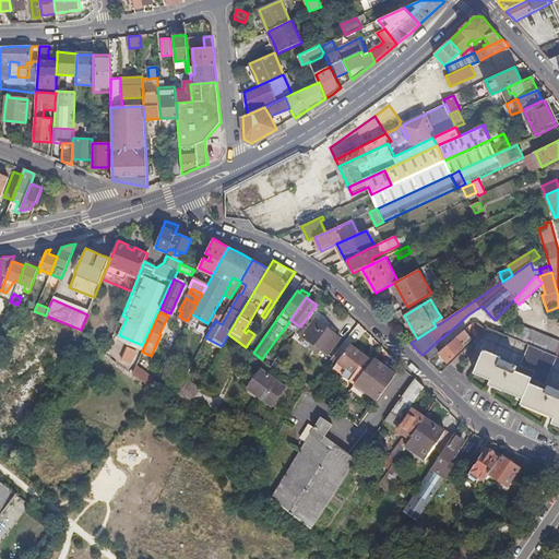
[(290,320),(287,324),(297,332),(300,326),(290,320)]
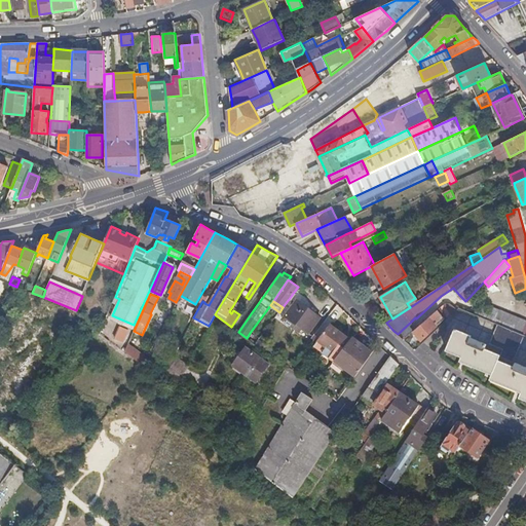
[(304,306),(297,301),(290,310),(288,308),(287,311),(288,312),(284,318),(299,331),(302,327),(309,333),(320,316),(304,305),(304,306)]
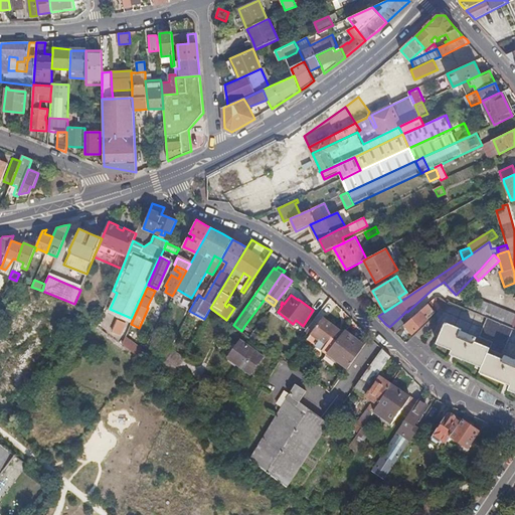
[(436,299),(444,307),(448,303),(439,296),(436,297),(436,299)]
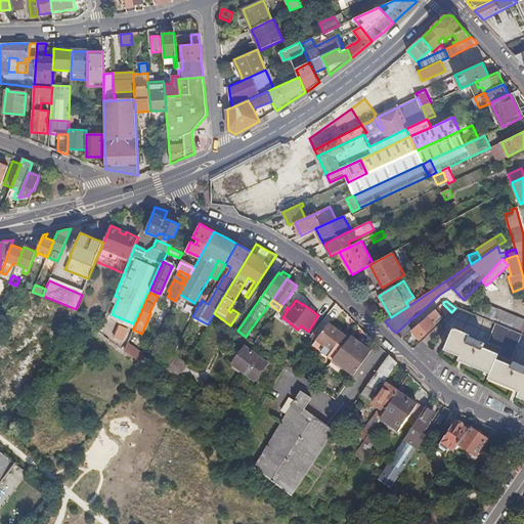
[(476,305),(473,312),(495,322),(522,334),(523,334),(523,318),(489,304),(487,309),(476,305)]
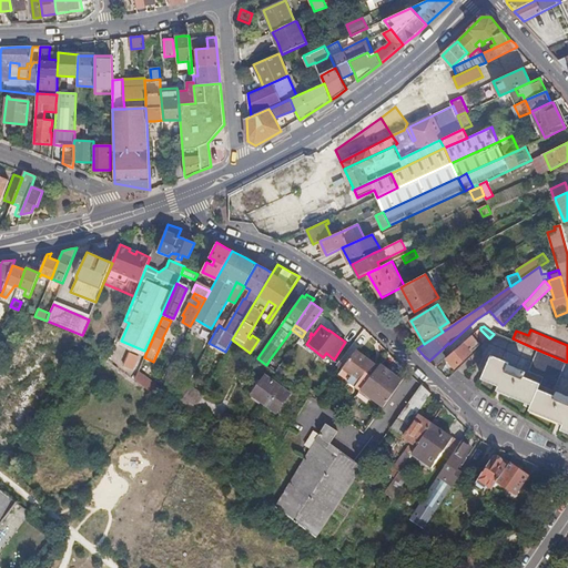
[(476,332),(449,355),(446,358),(455,368),(472,353),(467,348),(469,345),(474,351),(480,344),(475,337),(478,334),(476,332)]
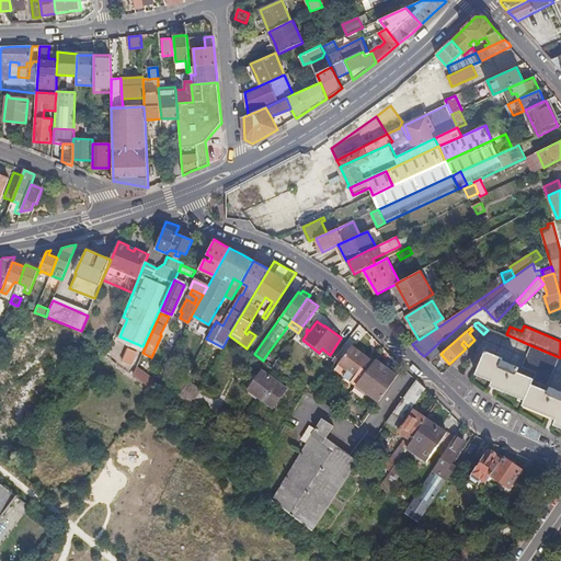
[(424,356),(431,363),(441,354),(444,351),(438,343),(424,356)]
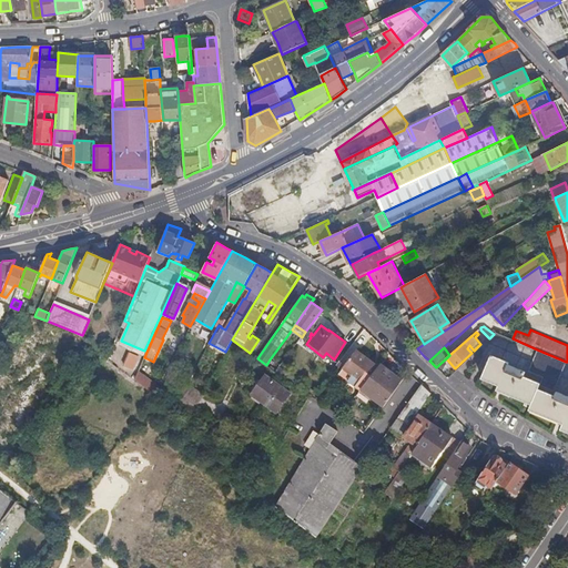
[(554,392),(566,362),(537,350),(528,372),(543,377),(540,384),(525,376),(526,372),(508,365),(509,363),(492,355),(483,375),(499,382),(498,386),(534,401),(531,406),(566,419),(563,426),(567,428),(567,396),(556,392),(554,396),(538,389),(539,386),(554,392)]
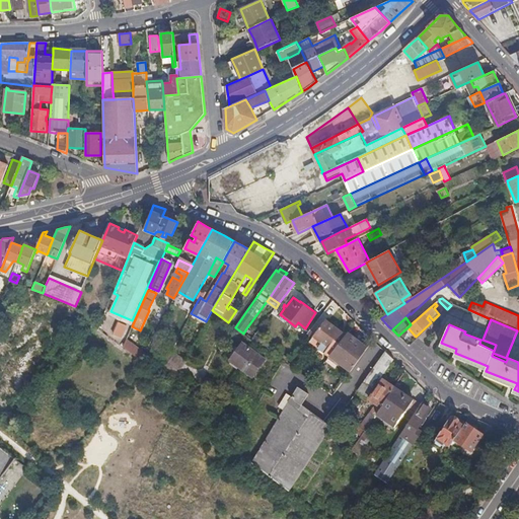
[(127,323),(120,320),(115,331),(122,335),(127,323)]
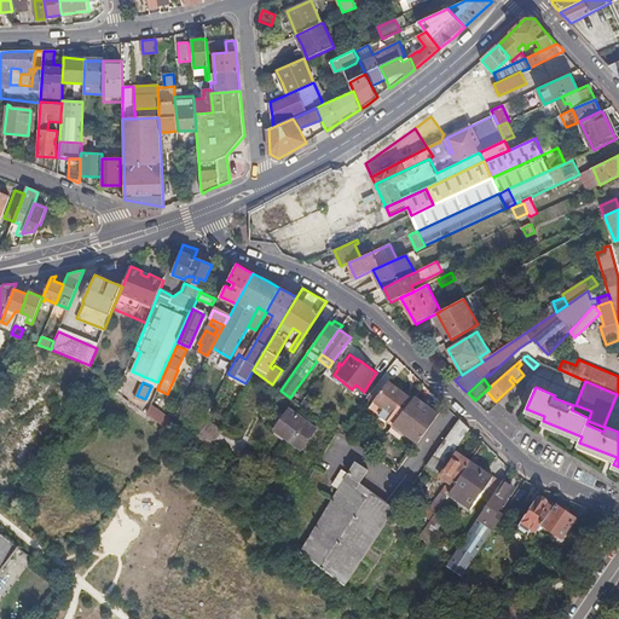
[(370,406),(393,424),(398,417),(412,399),(388,382),(370,406)]
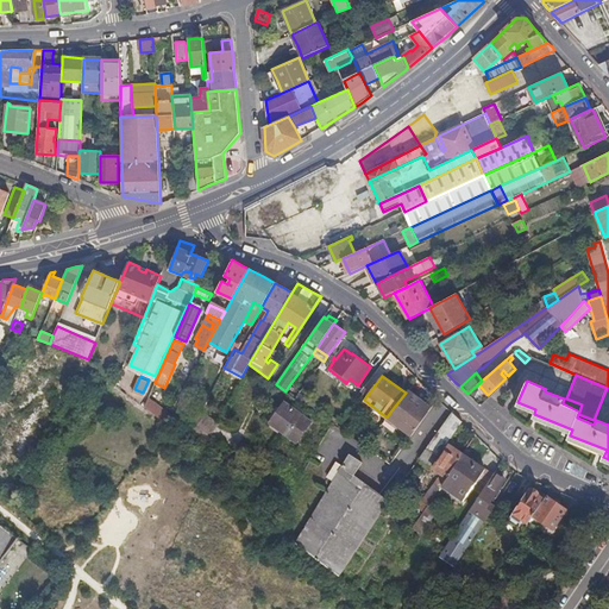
[(295,399),(300,393),(289,385),(286,391),(295,399)]
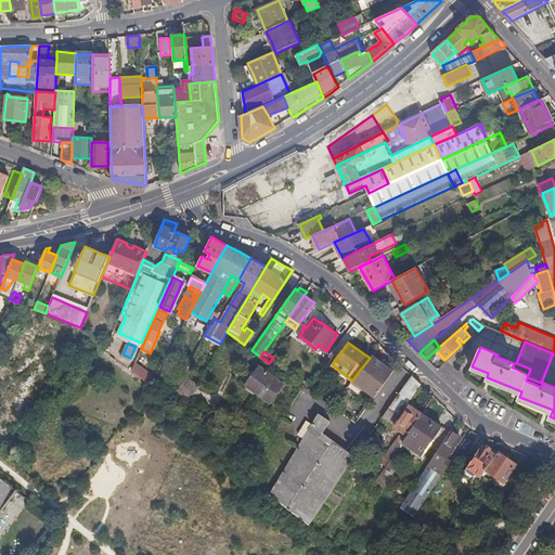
[(140,357),(136,363),(155,376),(159,369),(140,357)]
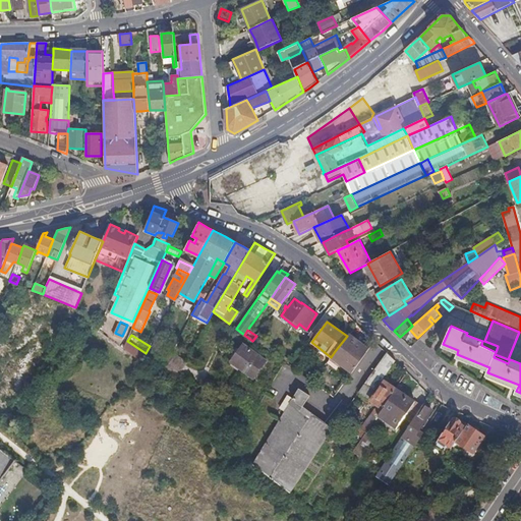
[(252,341),(258,345),(263,340),(256,336),(252,341)]
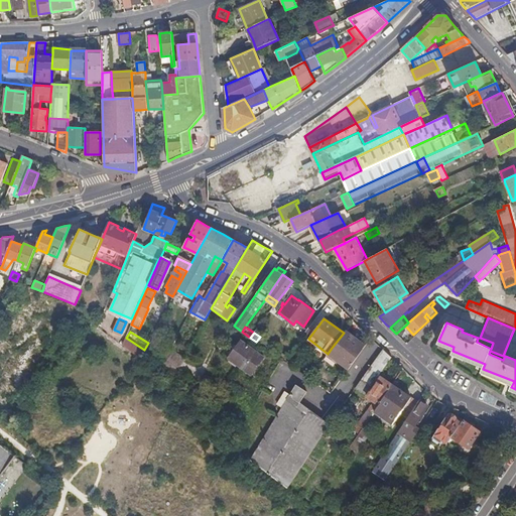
[(332,348),(353,363),(364,348),(344,333),(332,348)]
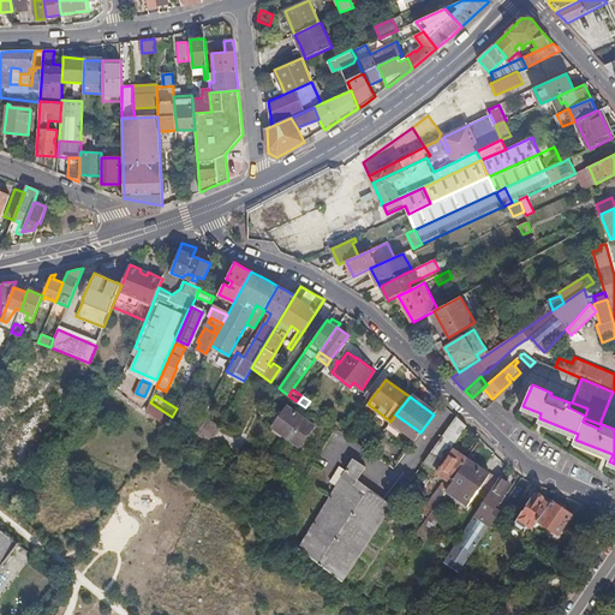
[(202,413),(206,416),(214,401),(210,399),(202,413)]
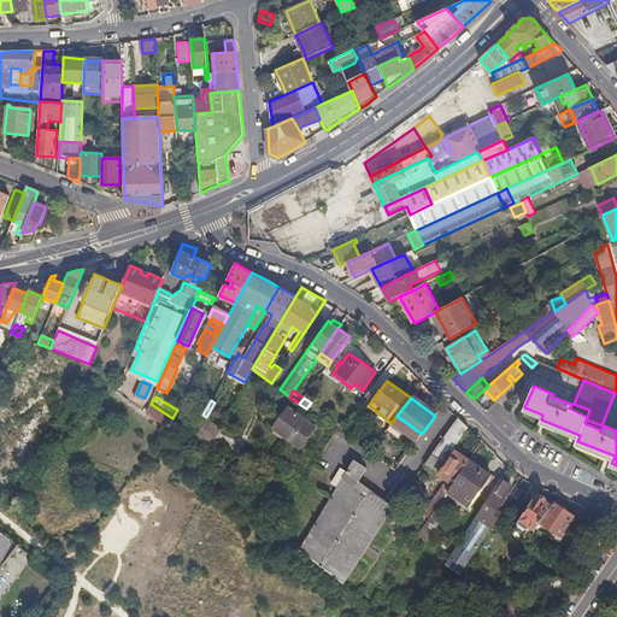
[(316,427),(288,407),(274,428),(301,447),(316,427)]
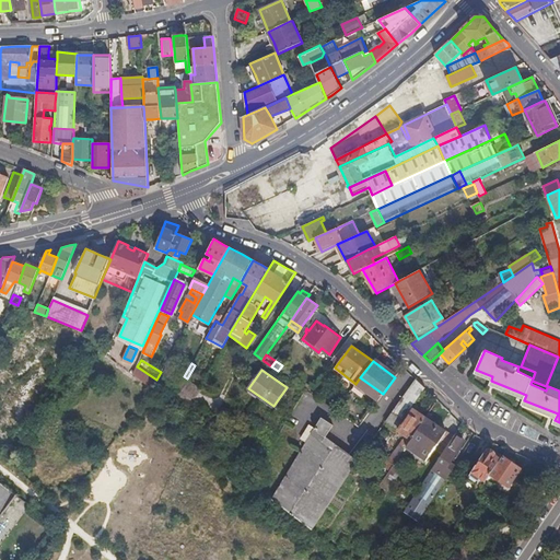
[(201,388),(184,376),(178,372),(165,387),(189,405),(201,388)]
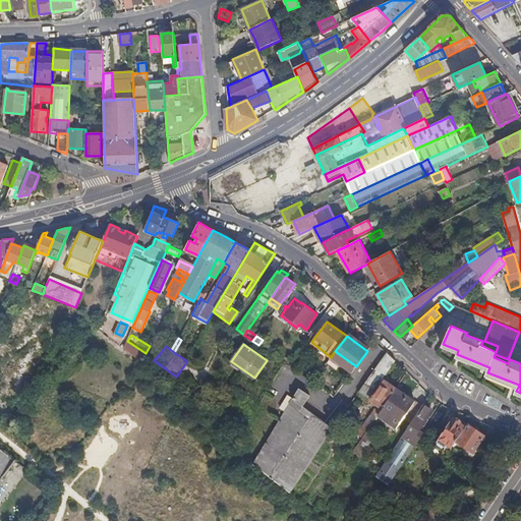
[(387,351),(359,391),(368,398),(382,379),(396,360),(387,351)]
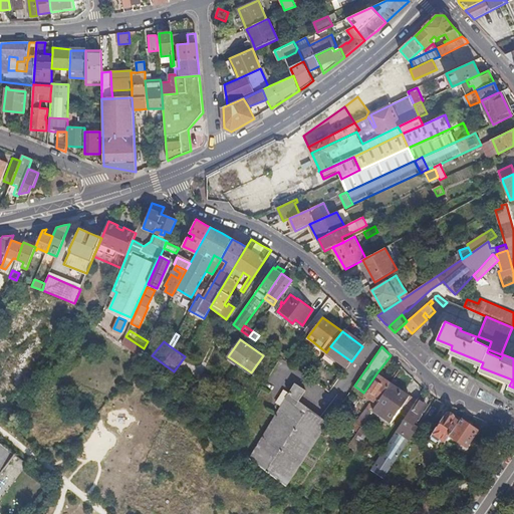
[(302,371),(297,380),(304,384),(309,376),(302,371)]
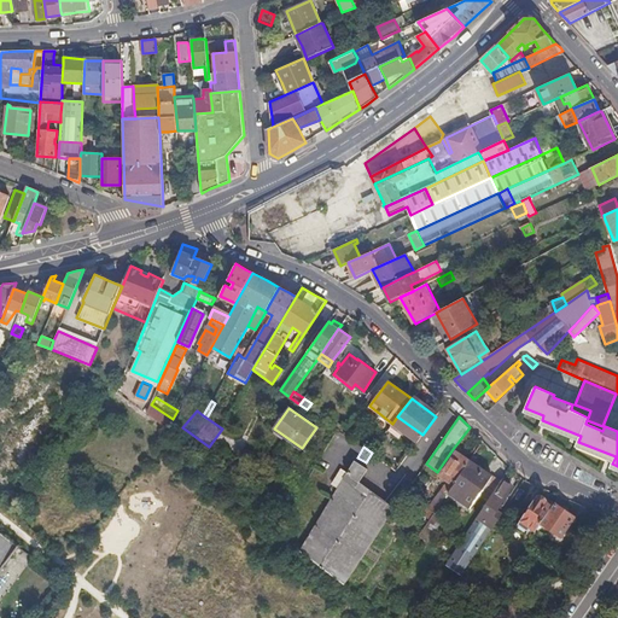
[(441,474),(448,479),(454,483),(470,460),(456,450),(441,474)]
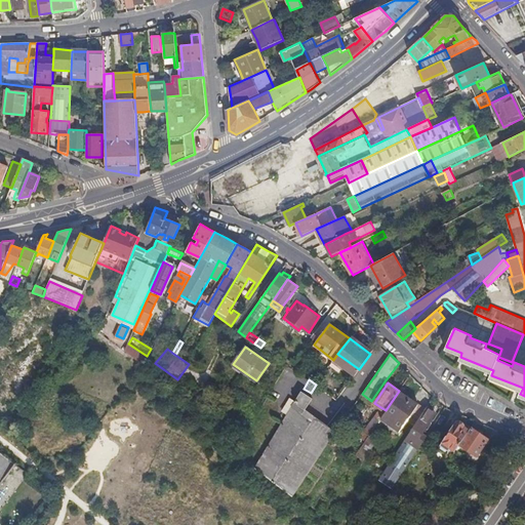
[(401,431),(407,420),(408,420),(407,419),(417,403),(403,394),(405,391),(401,388),(399,391),(386,410),(384,413),(380,417),(401,431)]
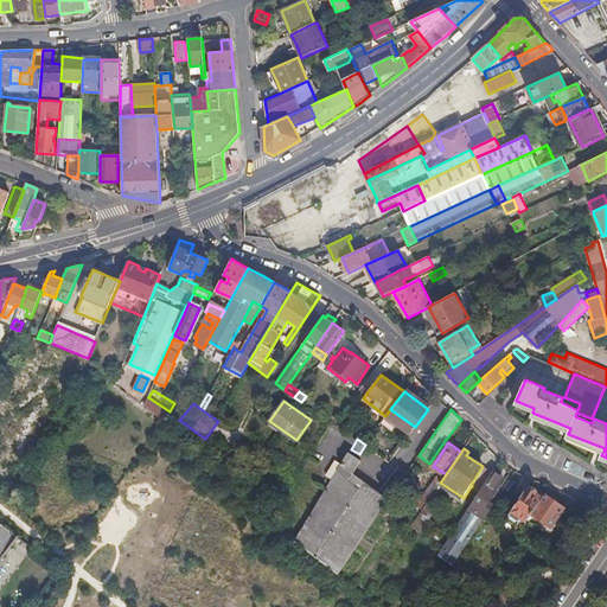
[(362,461),(349,453),(295,541),(339,574),(383,506),(410,468),(401,462),(379,492),(353,473),(362,461)]
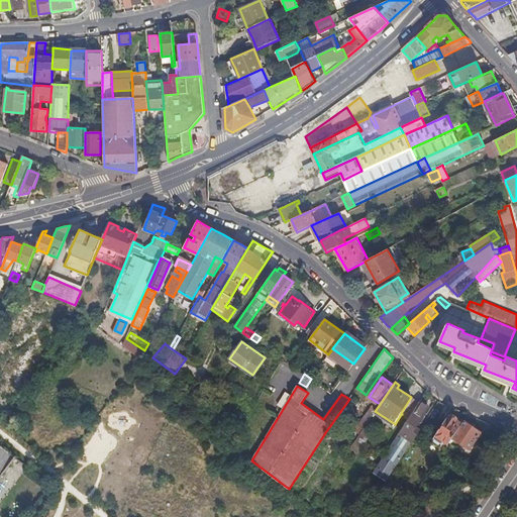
[(289,395),(283,391),(280,397),(286,401),(289,395)]
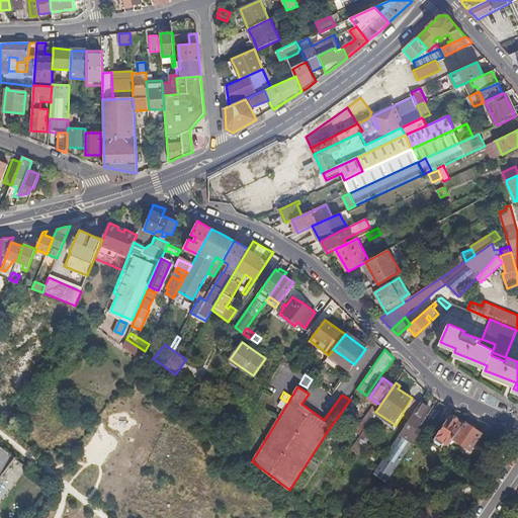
[(420,404),(412,398),(402,414),(403,415),(402,415),(409,420),(420,404)]
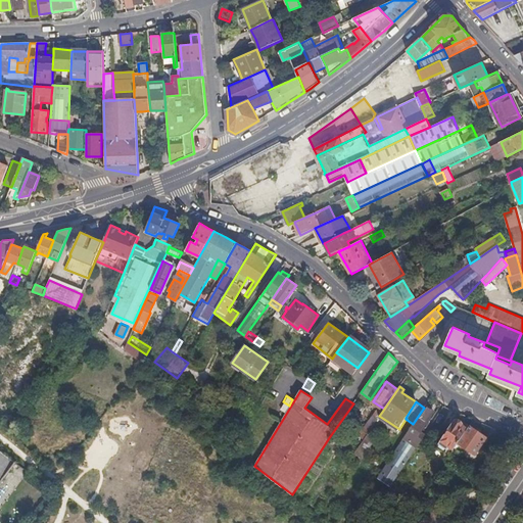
[(378,477),(391,486),(425,434),(421,431),(426,423),(428,424),(430,421),(428,419),(433,412),(425,406),(424,408),(413,424),(378,477)]
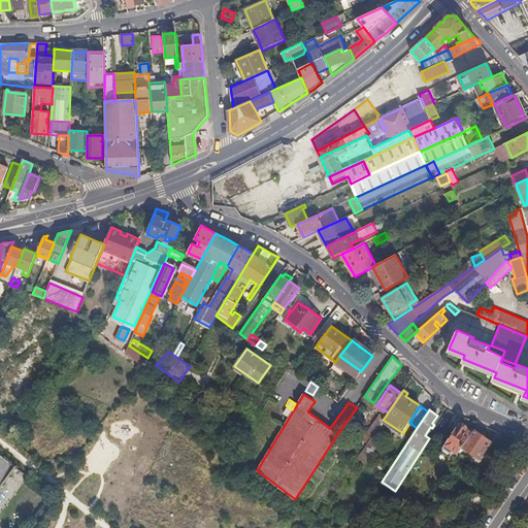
[(386,416),(382,411),(362,439),(367,442),(371,437),(383,420),(386,416)]
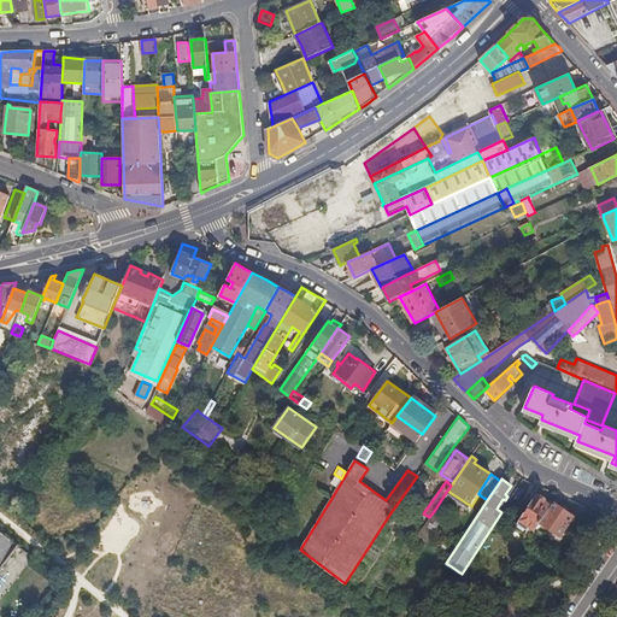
[(530,524),(536,529),(541,521),(552,504),(536,494),(516,526),(518,528),(521,524),(528,529),(530,524)]
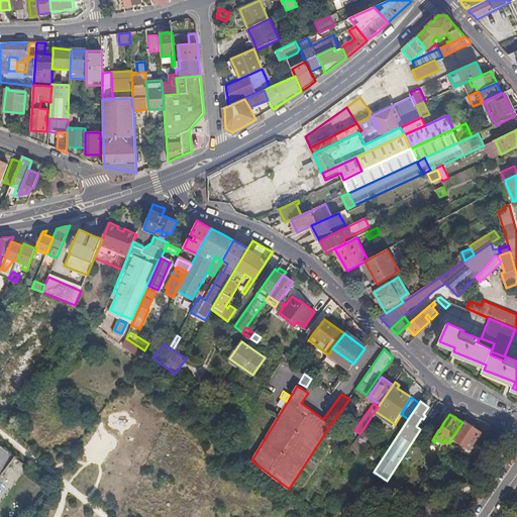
[(453,436),(470,448),(481,431),(464,420),(462,422),(453,436)]
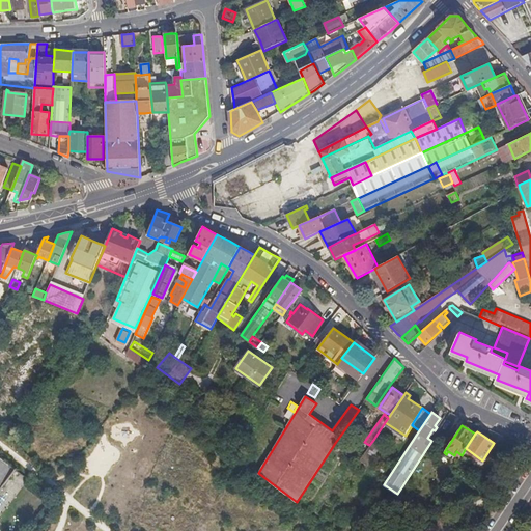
[(369,445),(359,459),(366,465),(380,445),(373,440),(369,445)]
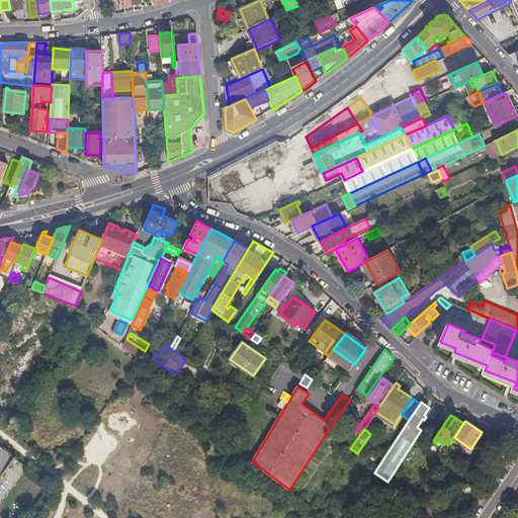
[(506,441),(499,438),(491,449),(497,453),(506,441)]
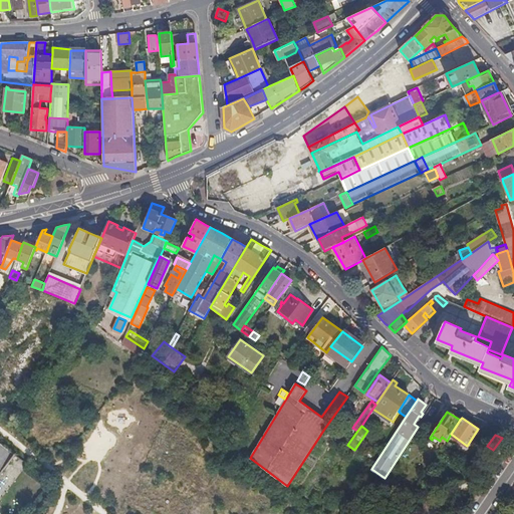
[(0,474),(16,454),(0,442),(0,474)]
